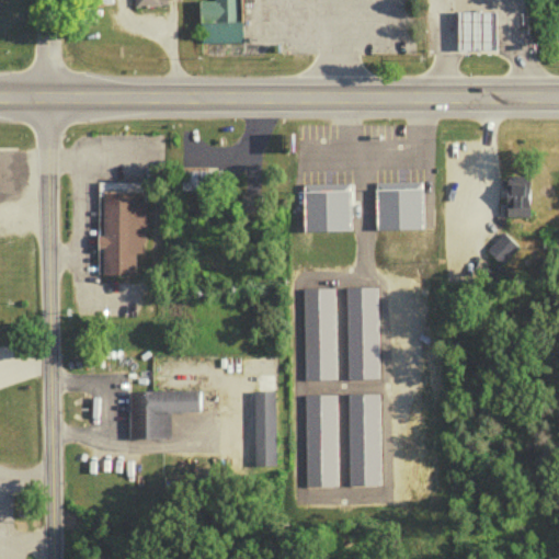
[(115,10),(114,0),(79,0),(80,10),(115,10)]
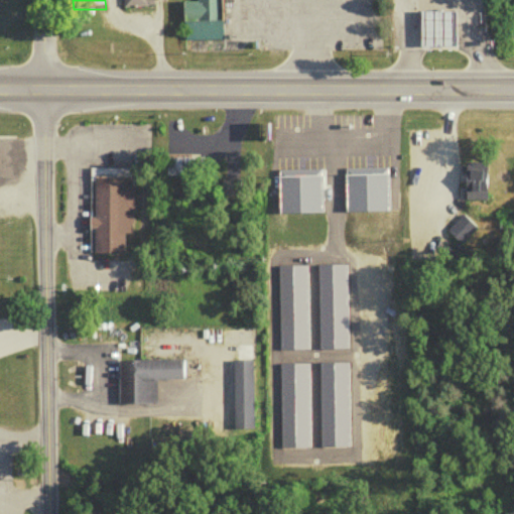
[(124,0),(124,13),(151,13),(151,0),(124,0)]
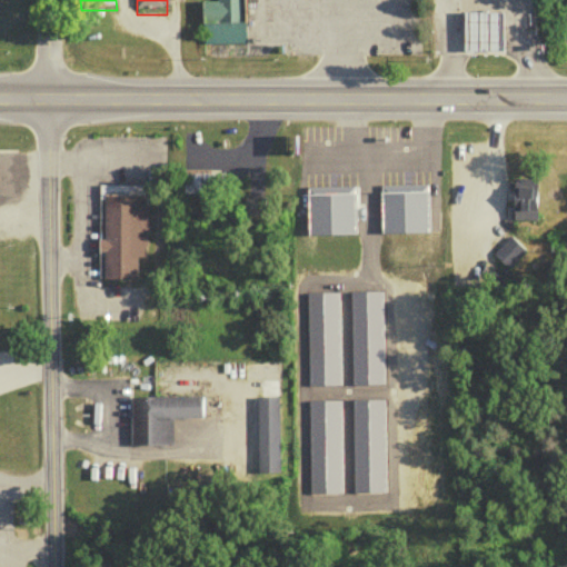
[(217,0),(217,9),(207,9),(207,43),(247,43),(247,0),(217,0)]
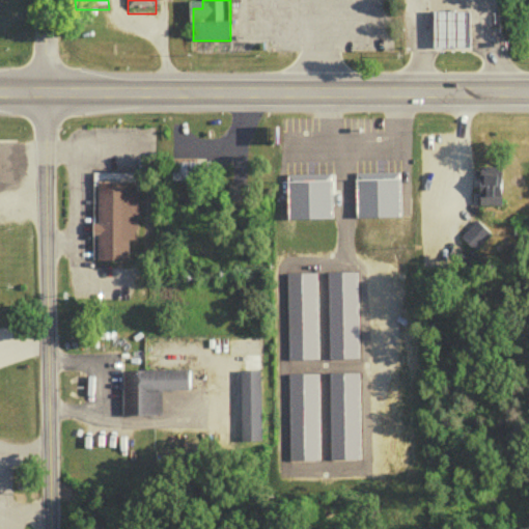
[(434,54),(471,54),(471,17),(433,18),(434,54)]
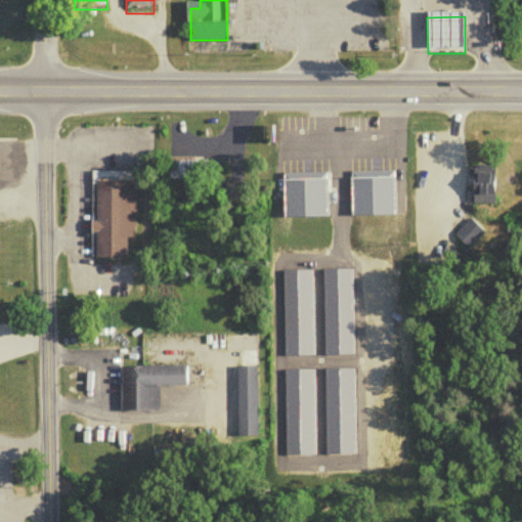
[(92,170),(92,255),(135,255),(135,187),(139,187),(139,170),(92,170)]
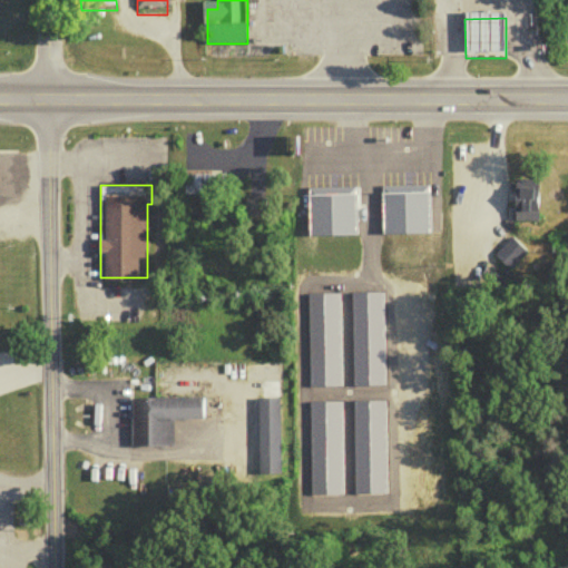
[(540,221),(517,221),(516,188),(539,187),(540,221)]
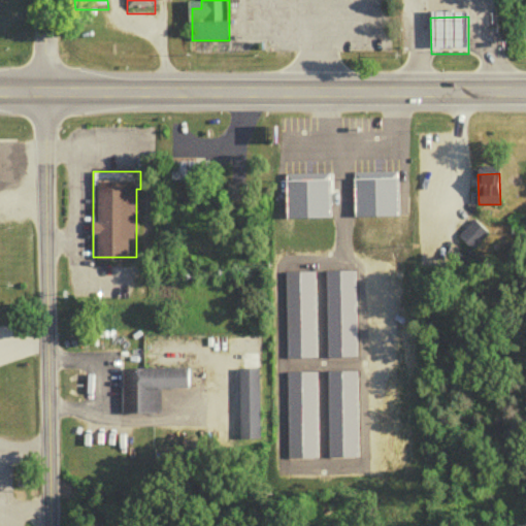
[(353,179),(354,218),(400,217),(399,178),(353,179)]
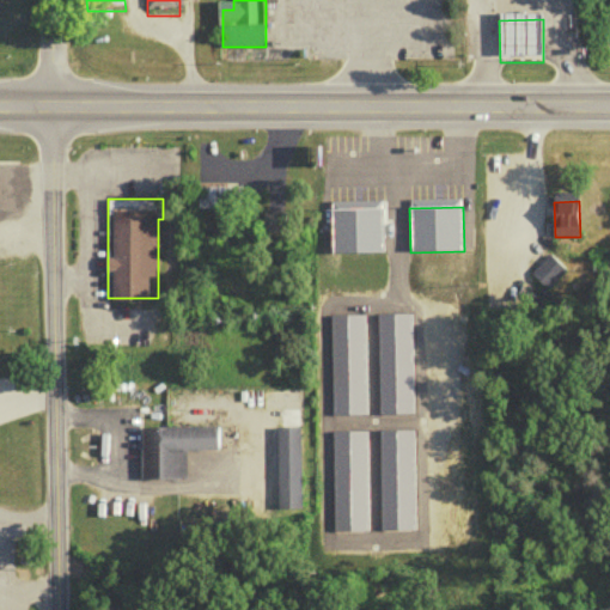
[(330,211),(331,255),(384,254),(383,208),(330,211)]
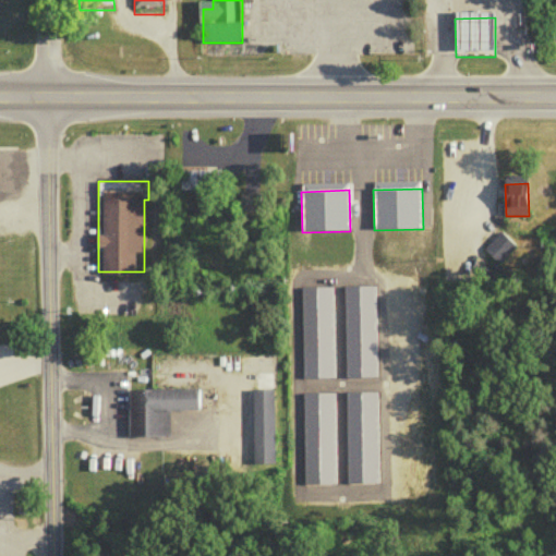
[(446,191),(446,214),(480,214),(480,191),(446,191)]
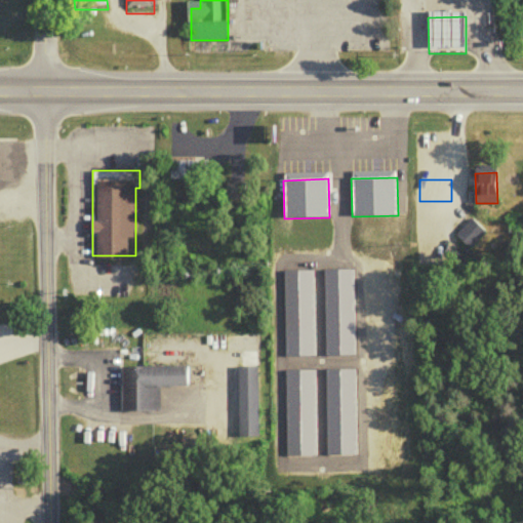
[(472,216),(455,234),(471,249),(487,231),(472,216)]
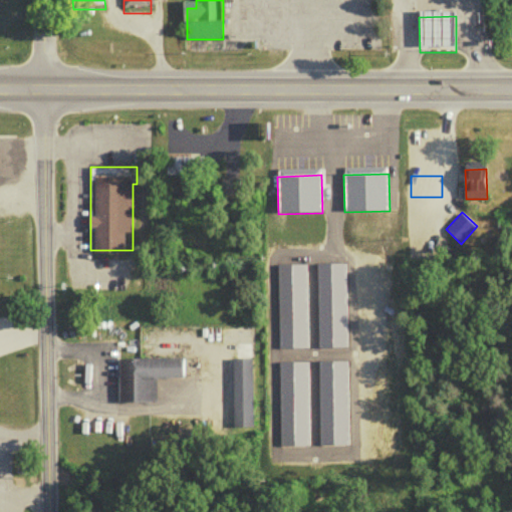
[(316,262),(318,347),(347,346),(346,261),(316,262)]
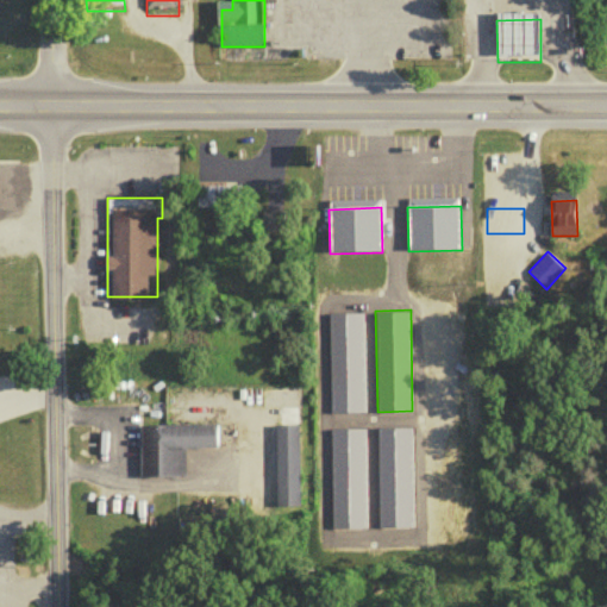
[(329,313),(331,414),(365,414),(363,312),(329,313)]
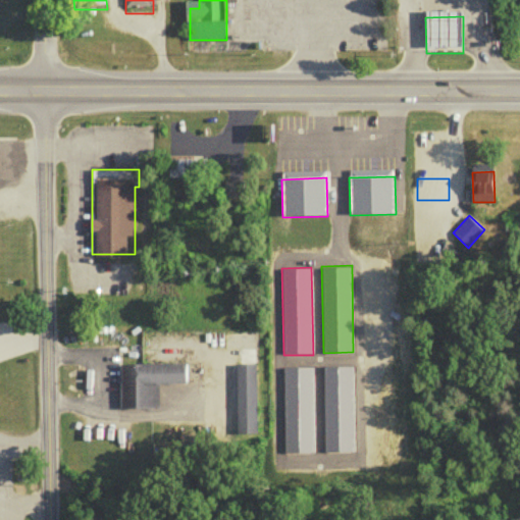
[(192,382),(192,363),(122,364),(123,409),(162,409),(162,382),(192,382)]
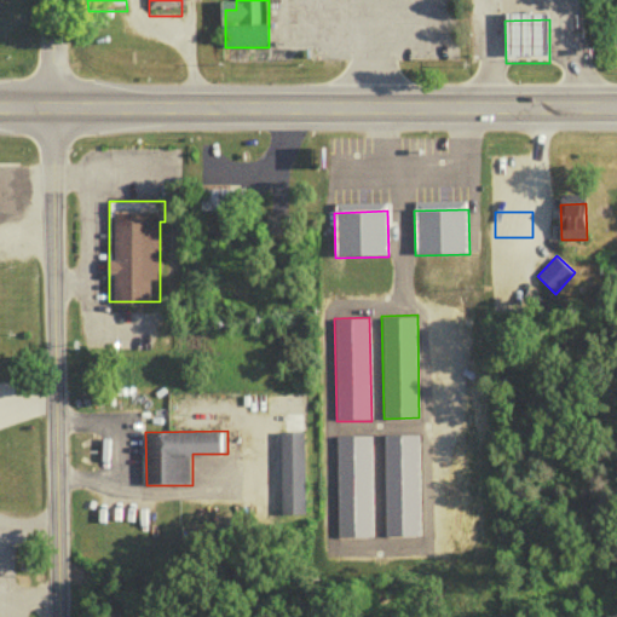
[(283,432),(284,512),(311,512),(310,432),(283,432)]
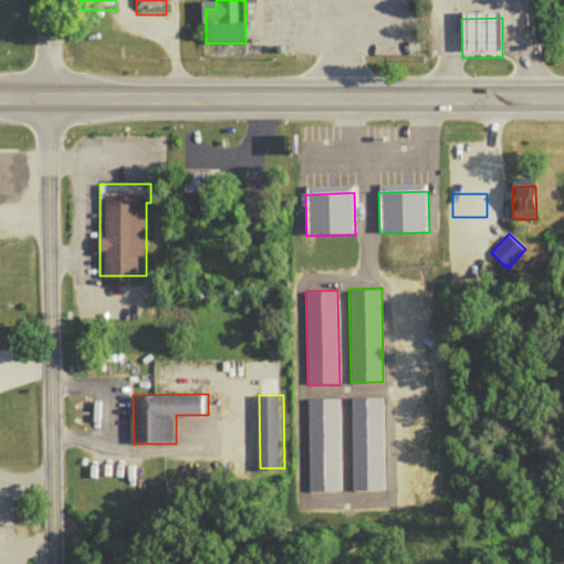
[(352,397),(354,491),(386,490),(384,396),(352,397)]
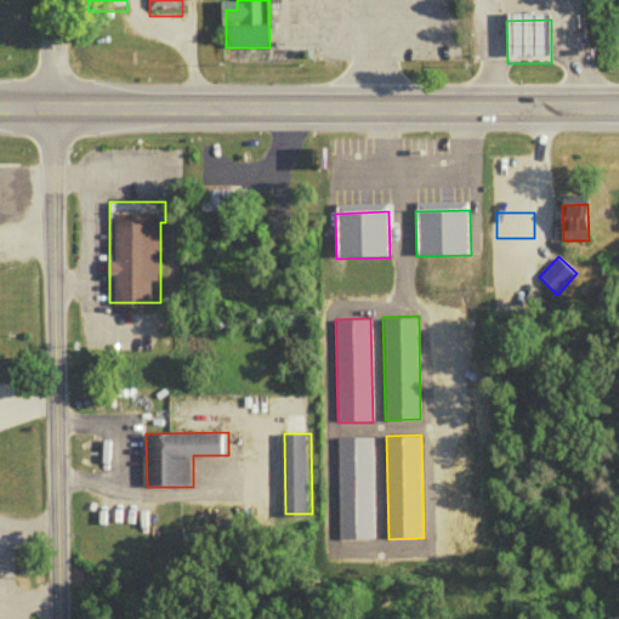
[(339,436),(341,540),(376,539),(374,436),(339,436)]
